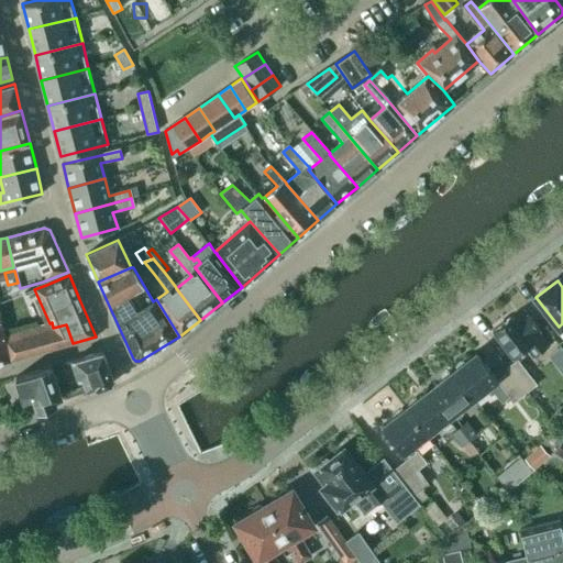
[(0,363),(10,361),(4,337),(0,315),(0,363)]
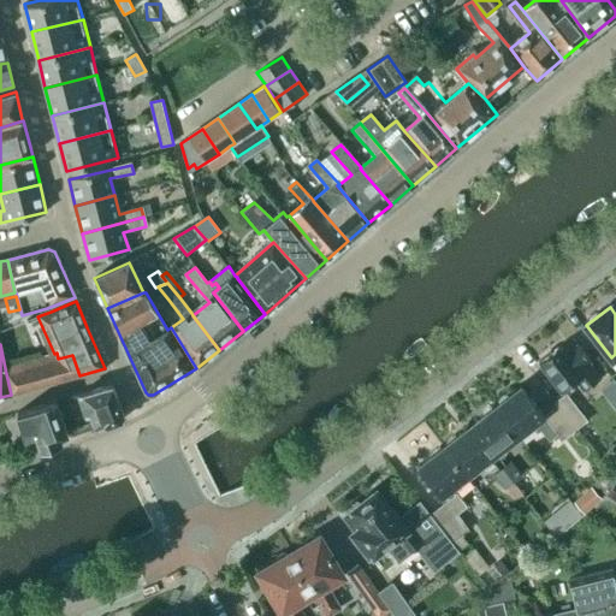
[(582,391),(599,379),(588,365),(591,362),(576,344),(567,353),(561,344),(539,362),(562,391),(575,381),(582,391)]
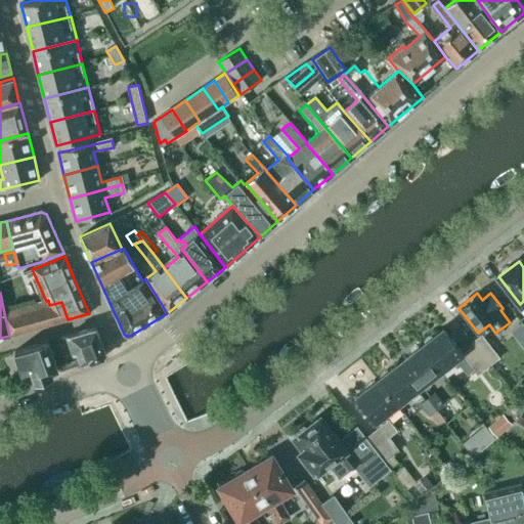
[(48,300),(46,301),(34,304),(35,309),(44,307),(49,325),(68,319),(61,302),(49,305),(48,300)]
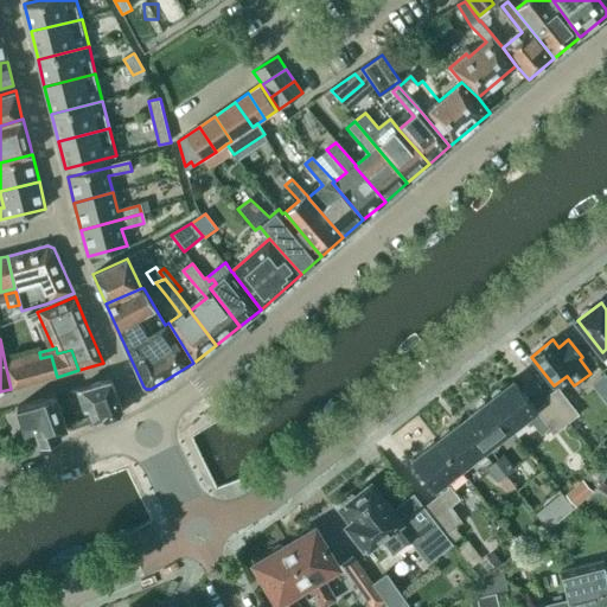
[(11,389),(34,383),(57,377),(51,356),(40,358),(39,352),(5,363),(11,389)]
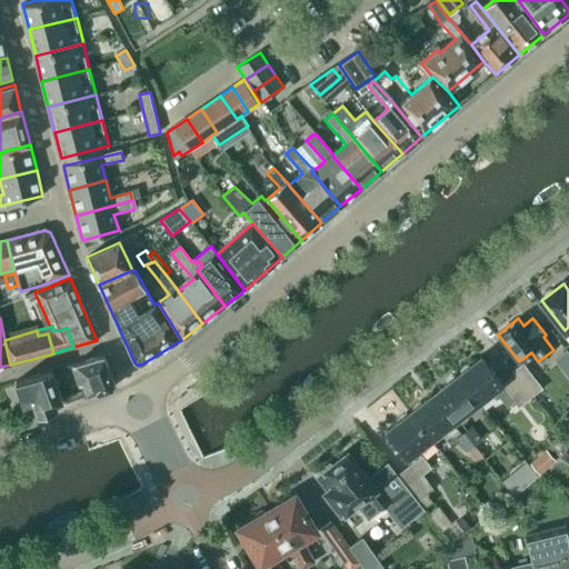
[(115,383),(102,356),(63,368),(71,395),(85,389),(87,395),(95,391),(99,393),(112,389),(115,383)]
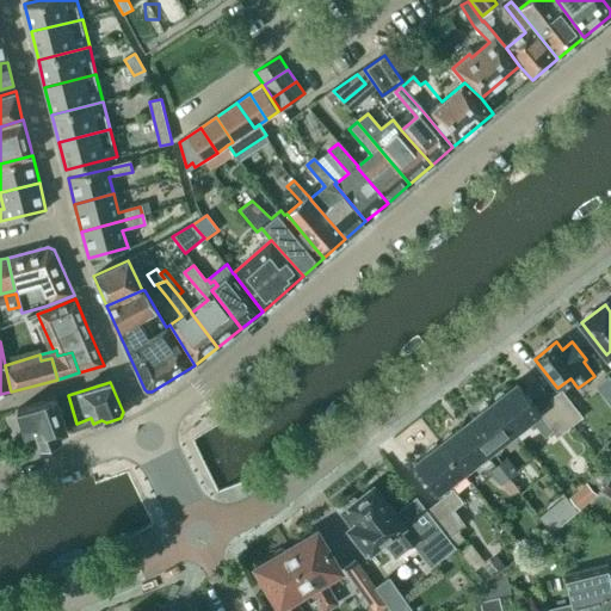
[(492,402),(516,432),(528,423),(532,429),(536,426),(544,437),(553,431),(556,436),(571,425),(553,402),(539,413),(516,383),(492,402)]
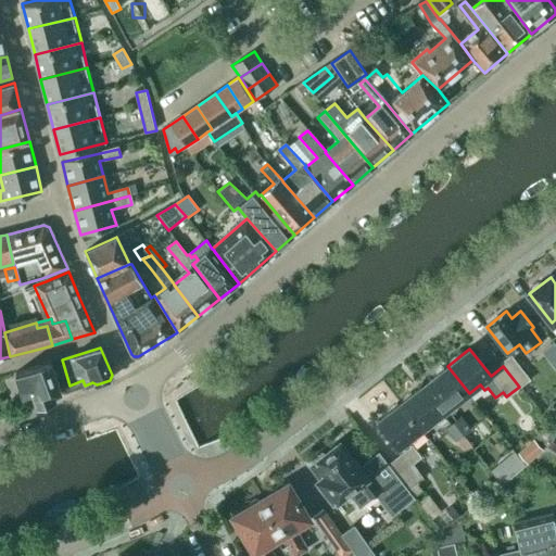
[(503,366),(519,387),(529,379),(512,356),(502,364),(504,366),(503,366)]
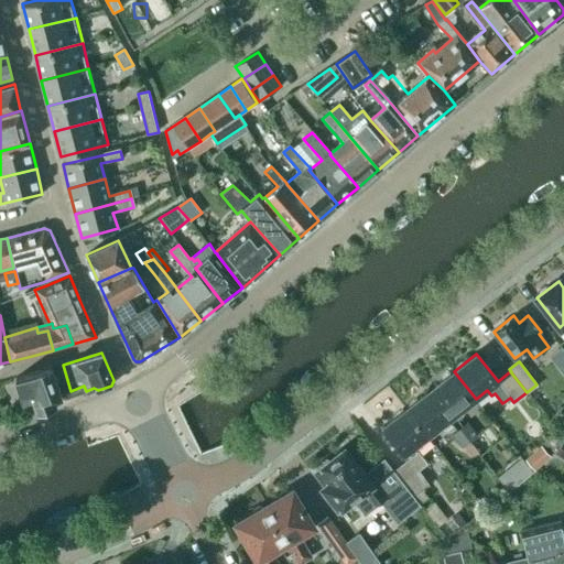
[(63,399),(52,368),(15,378),(23,403),(33,401),(36,412),(53,405),(55,401),(63,399)]
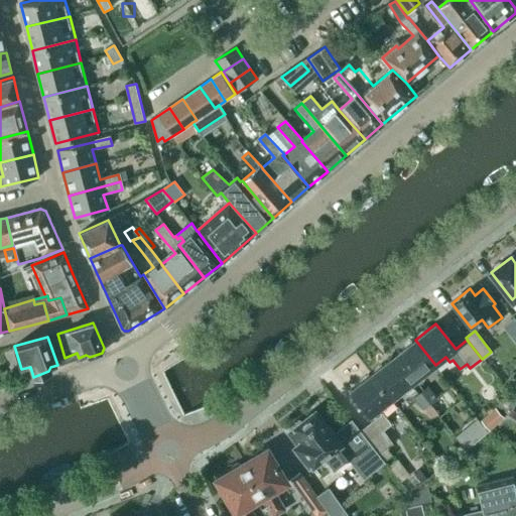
[(415,380),(435,365),(415,340),(395,355),(415,380)]
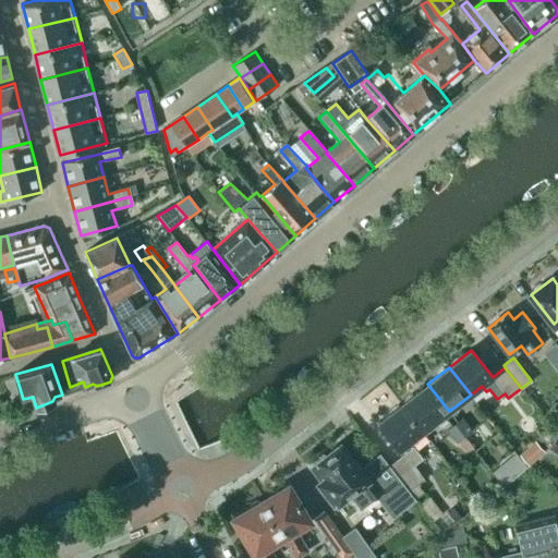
[(401,405),(422,433),(444,415),(423,388),(401,405)]
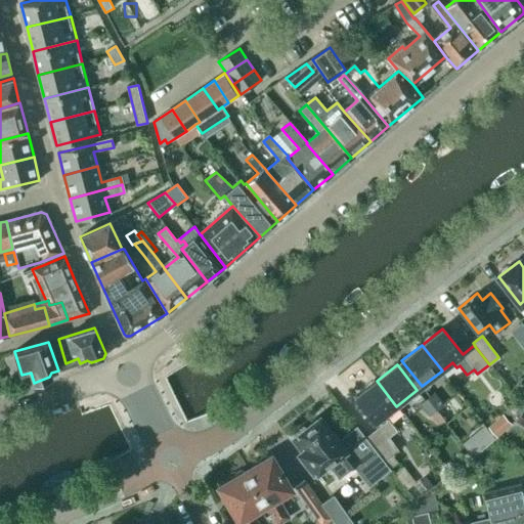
[(384,416),(396,406),(377,381),(356,396),(380,428),(366,437),(381,456),(390,469),(398,463),(393,456),(398,451),(394,446),(388,438),(395,432),(384,416)]
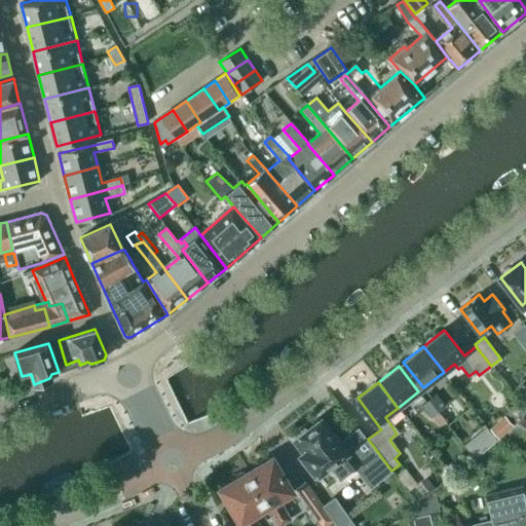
[(440,414),(440,413),(447,407),(437,393),(428,400),(440,414)]
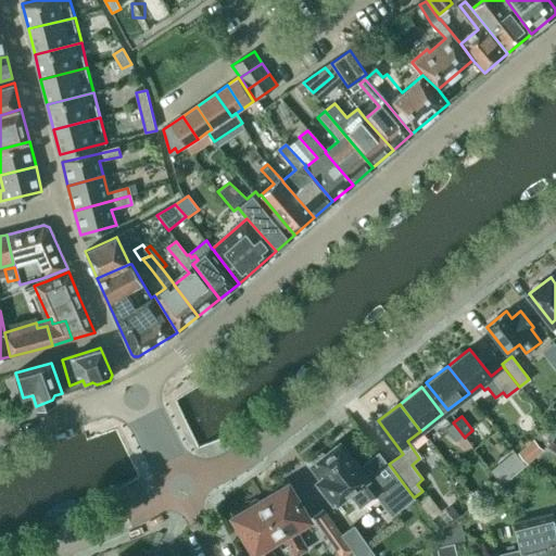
[(472,446),(465,437),(465,438),(453,422),(445,428),(465,452),(472,446)]
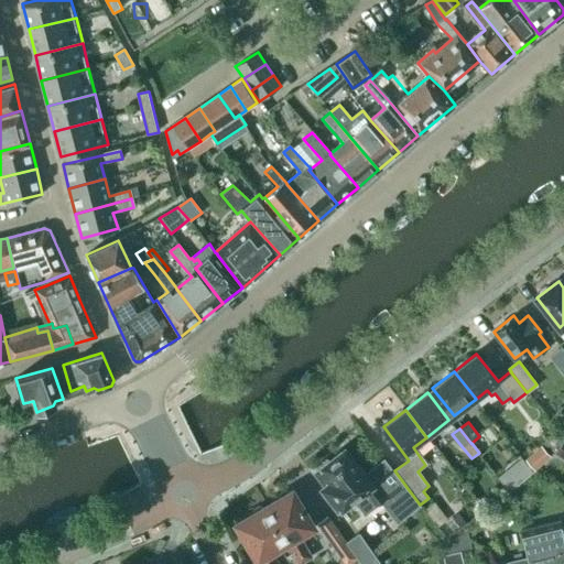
[(563,437),(556,433),(544,445),(556,453),(563,441),(563,437)]
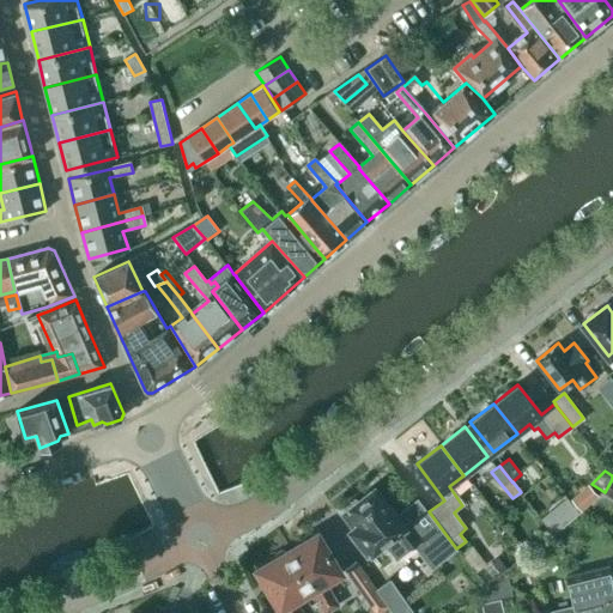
[(430,569),(456,550),(417,497),(394,515),(375,489),(343,514),(354,528),(351,532),(368,554),(382,544),(395,560),(412,547),(430,569)]
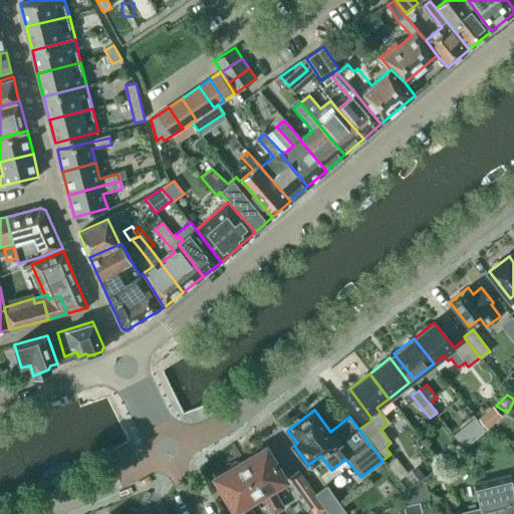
[(453,435),(464,448),(475,439),(465,426),(453,435)]
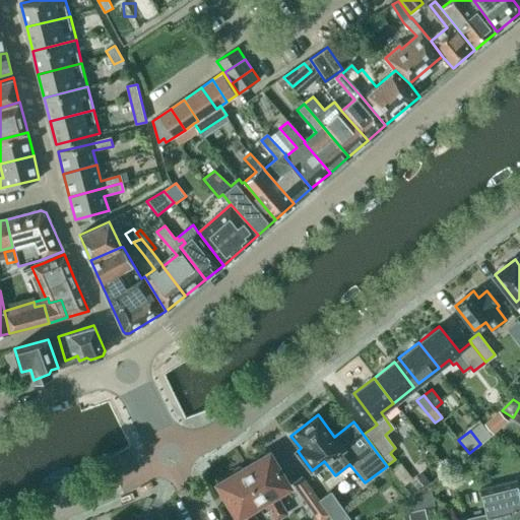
[(269,452),(245,466),(265,500),(276,519),(287,513),(275,494),(289,485),(269,452)]
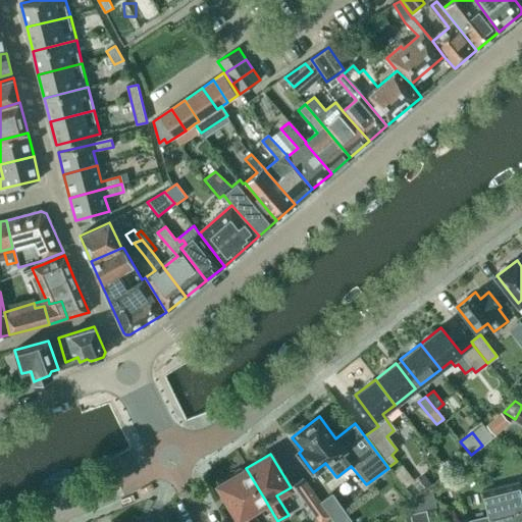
[(402,465),(393,472),(406,489),(415,482),(402,465)]
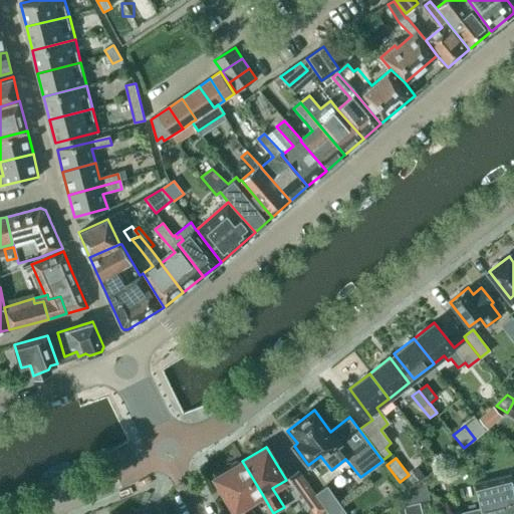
[(262,494),(242,461),(215,478),(235,511),(237,509),(239,513),(253,513),(247,503),(262,494)]
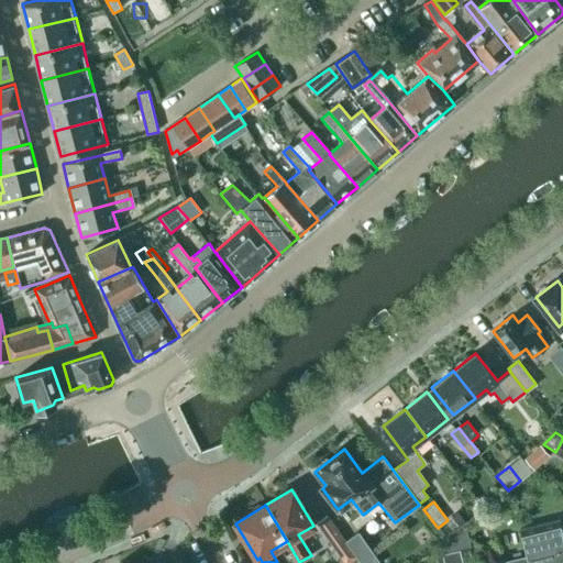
[(457,512),(445,522),(452,530),(463,521),(457,512)]
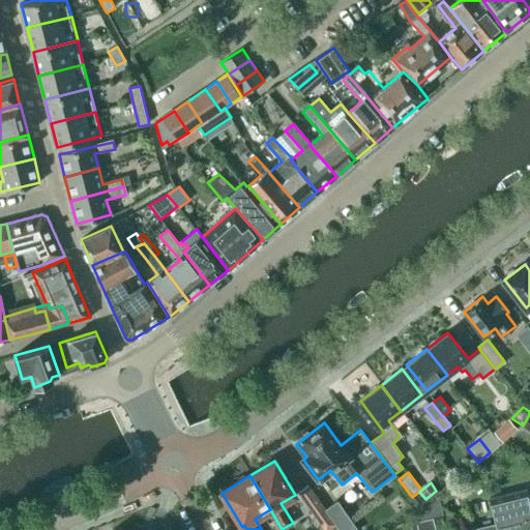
[(328,529),(335,525),(325,510),(307,486),(298,492),(313,512),(325,529),(328,529)]
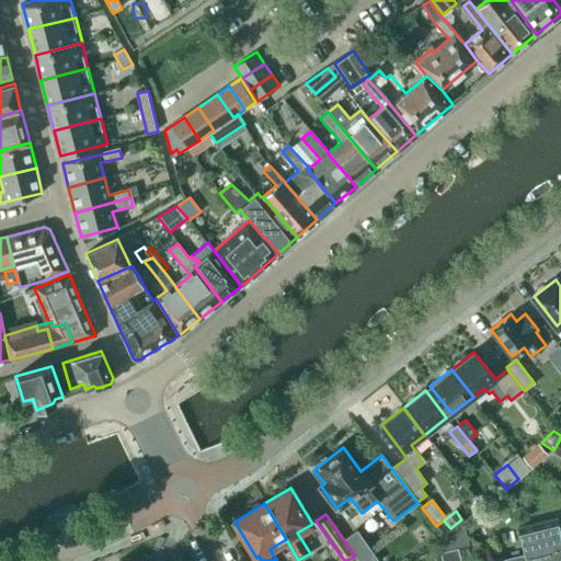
[(492,560),(560,560),(560,533),(558,518),(518,528),(525,553),(492,560)]
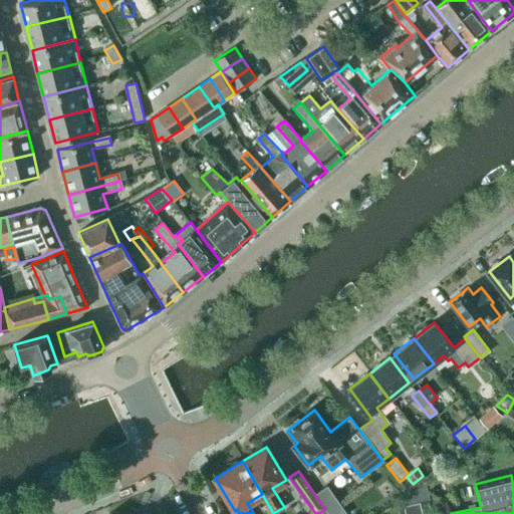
[(430,500),(426,484),(404,503),(406,513),(422,513),(420,502),(430,500)]
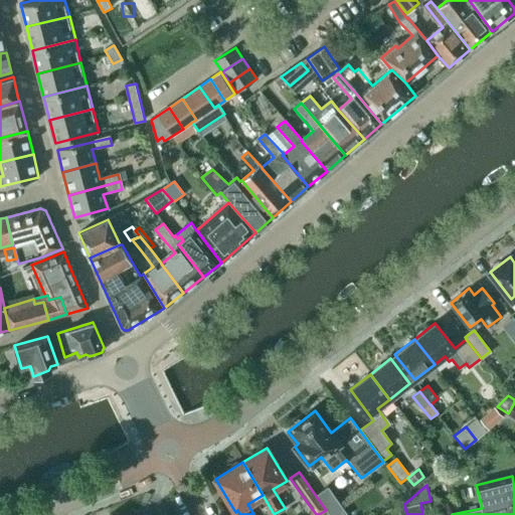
[(329,514),(347,514),(328,487),(316,496),(326,510),(329,514)]
